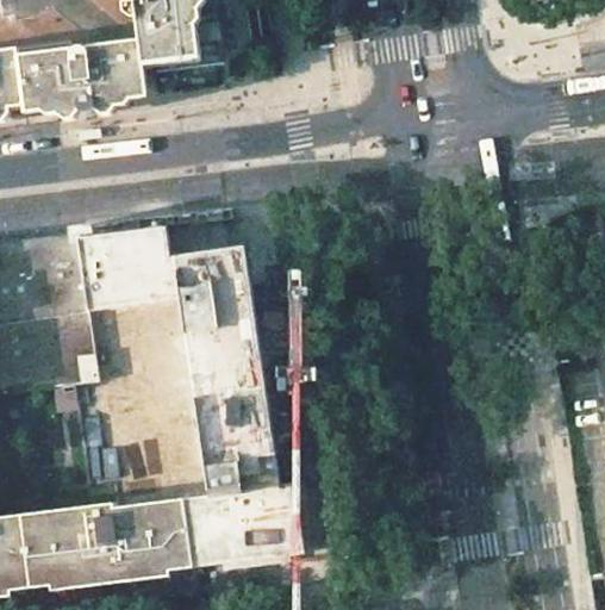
[(138,37),(132,0),(0,0),(0,49),(17,47),(18,51),(138,37)]
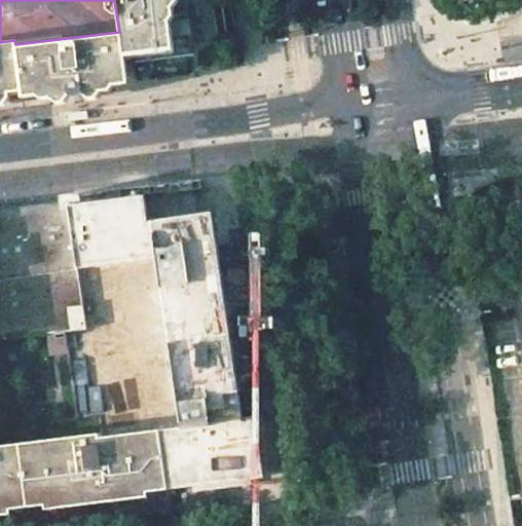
[(114,0),(119,32),(15,44),(14,40),(0,42),(0,103),(3,103),(7,97),(7,91),(20,89),(21,97),(35,95),(40,99),(49,98),(56,102),(63,101),(68,94),(70,96),(72,97),(75,97),(77,96),(80,94),(81,91),(87,98),(95,97),(100,90),(108,89),(112,84),(126,82),(122,57),(134,55),(172,51),(169,20),(174,15),(173,7),(178,1),(177,0),(114,0)]
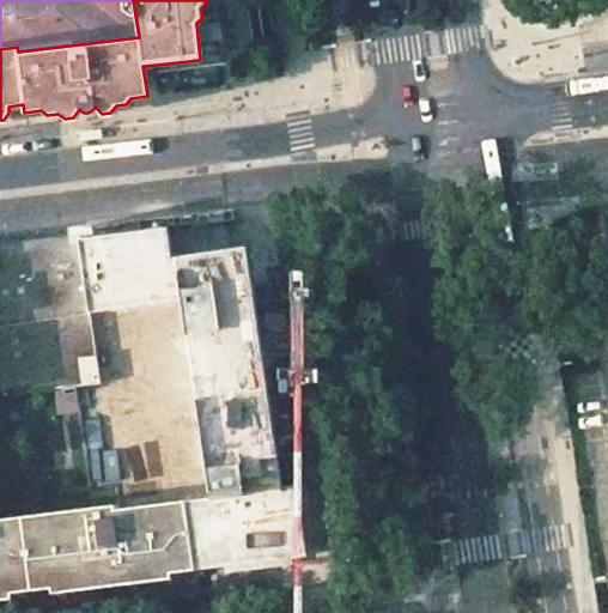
[(202,18),(196,23),(200,60),(156,65),(156,70),(224,61),(217,6),(201,8),(202,18)]
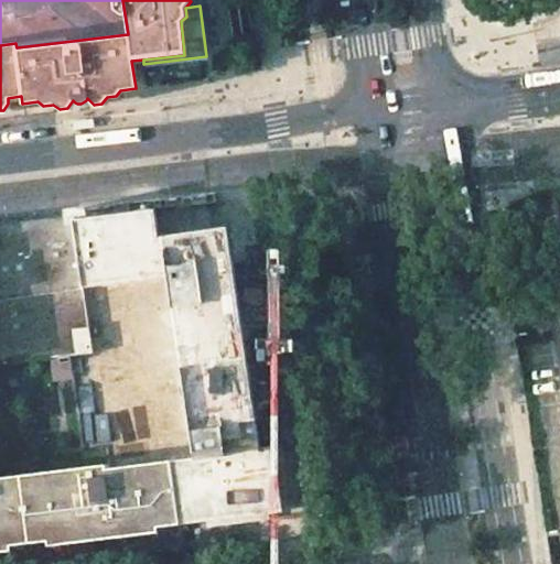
[(259,446),(227,226),(161,234),(158,235),(153,207),(71,217),(81,281),(165,272),(192,456),(169,459),(178,523),(283,510),(272,444),(259,446)]
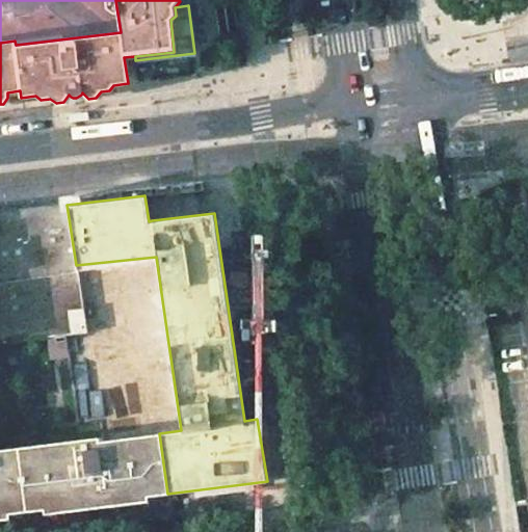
[(0,343),(66,335),(86,331),(76,269),(76,265),(67,205),(66,202),(0,210),(0,343)]
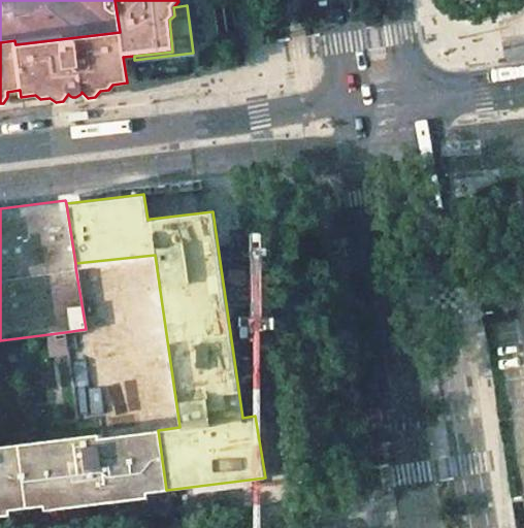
[(179,427),(155,255),(75,263),(75,267),(86,329),(65,332),(76,417),(100,414),(103,437),(158,430),(179,427)]
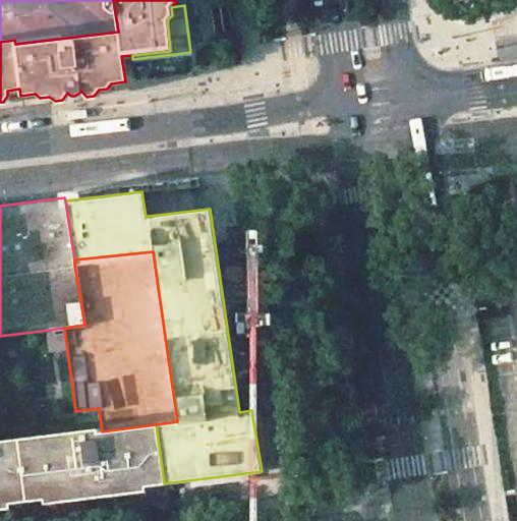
[(97,427),(18,438),(26,500),(43,498),(44,503),(147,490),(146,485),(164,483),(156,424),(102,431),(97,432),(97,427)]
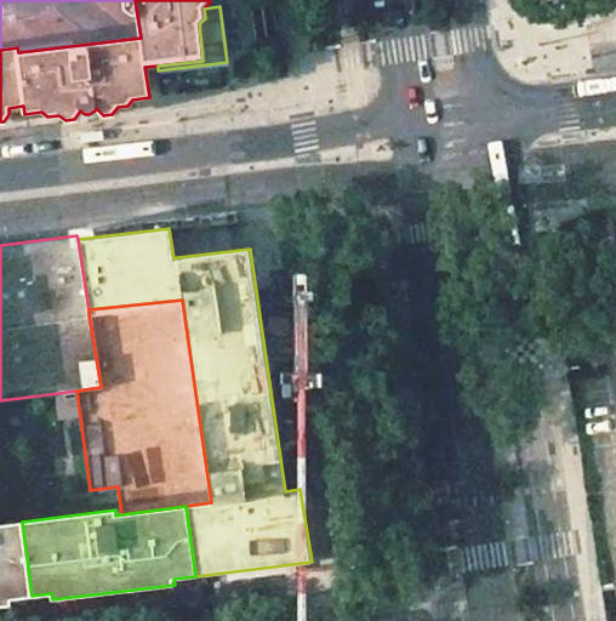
[(12,598),(32,596),(22,522),(0,524),(0,605),(12,604),(12,598)]
